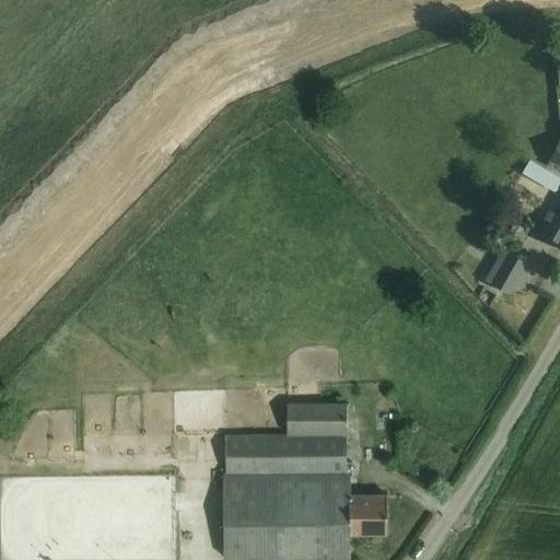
[(559,164),(559,140),(550,160),(559,164)]
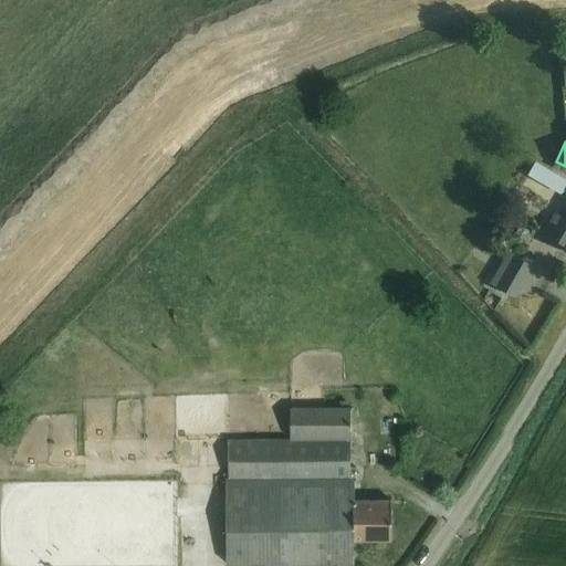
[(562,194),(565,184),(565,179),(551,171),(544,184),(562,194)]
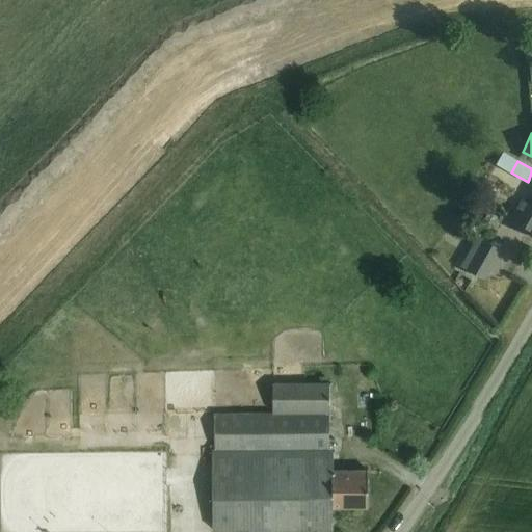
[(531,206),(523,202),(511,221),(531,233),(531,206)]
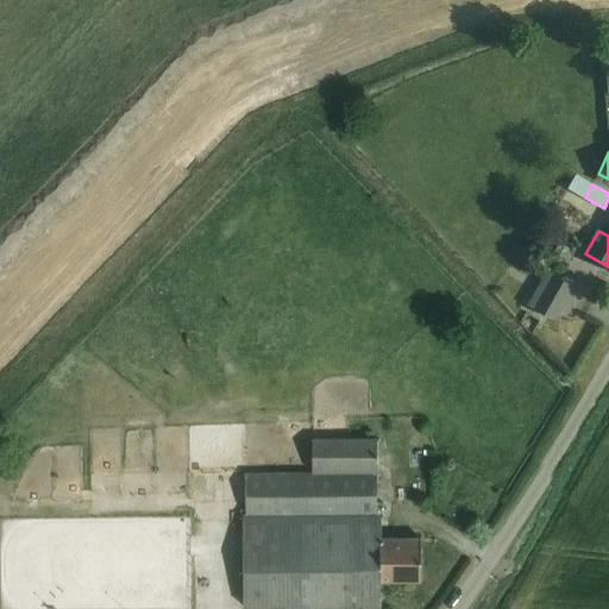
[(557,320),(576,286),(557,275),(537,309),(557,320)]
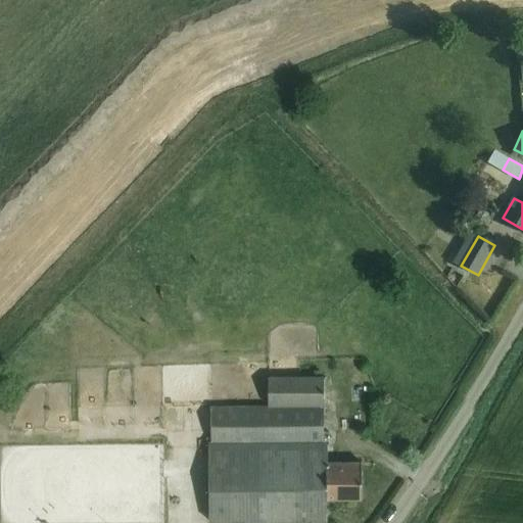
[(326,498),(326,462),(325,442),(322,442),(322,405),(323,405),(323,376),(301,377),(267,377),(267,406),(208,407),(209,444),(206,444),(207,521),(325,520),(326,498)]
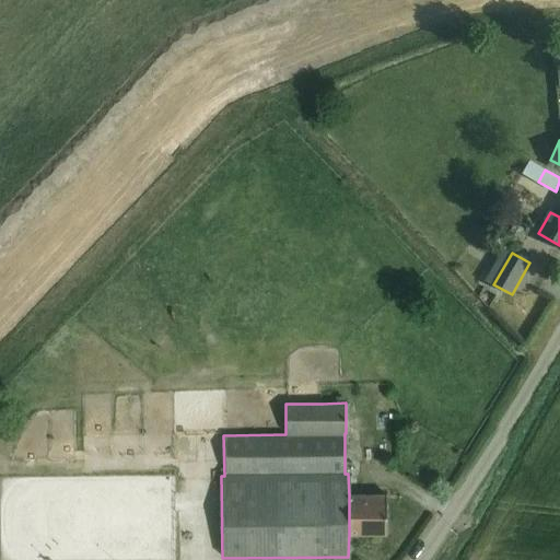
[(349,494),(349,534),(385,534),(385,494),(349,494)]
